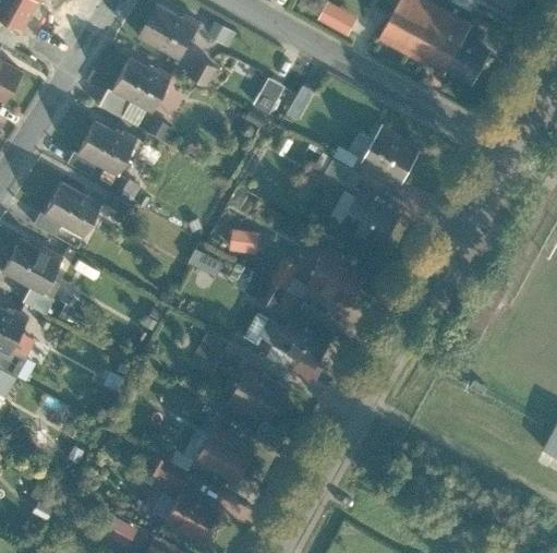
[(0,29),(20,40),(40,0),(0,0),(0,29)]
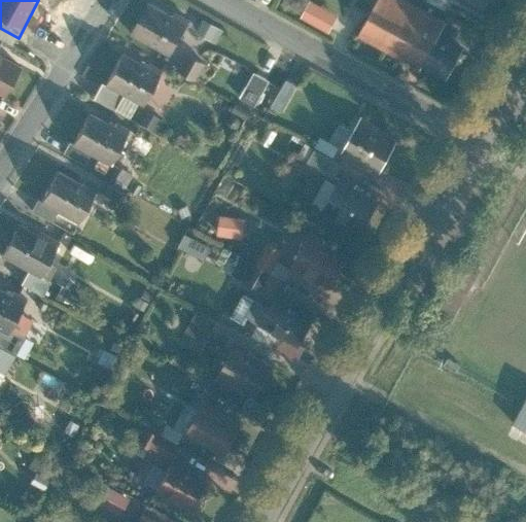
[(391,0),(379,0),(355,42),(417,76),(419,72),(445,87),(463,54),(440,41),(447,29),(391,0)]
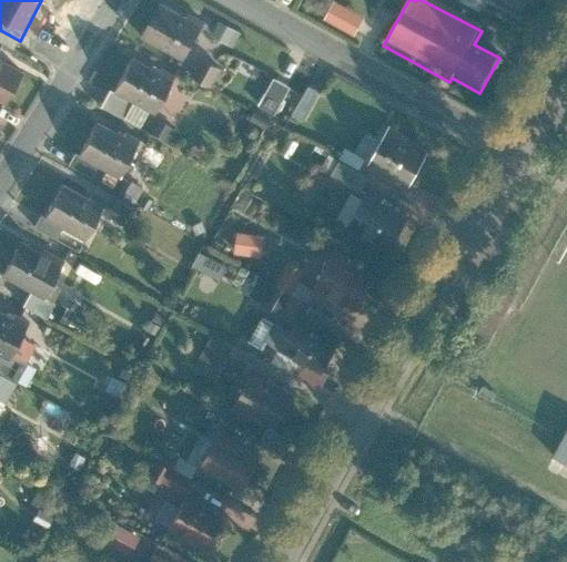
[(532,0),(478,0),(520,22),(532,0)]
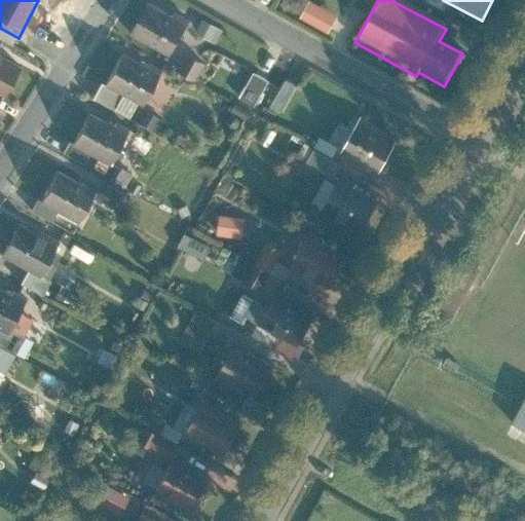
[(311,1),(302,21),(331,35),(341,15),(311,1)]
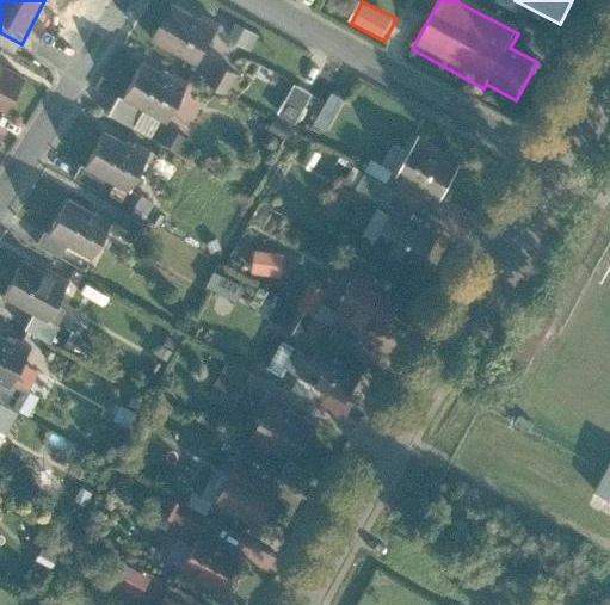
[(198,24),(170,10),(149,49),(195,73),(219,30),(199,20),(198,24)]
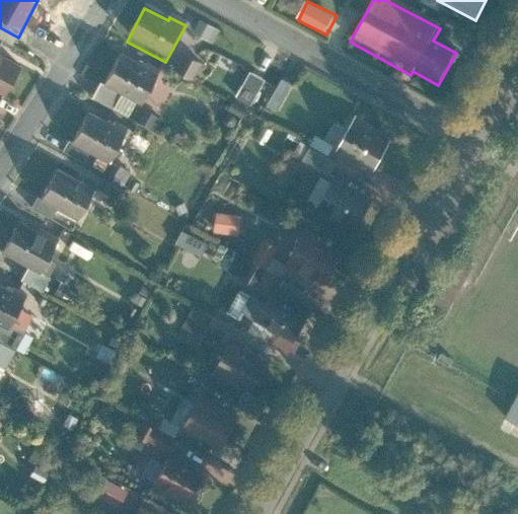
[(144,66),(120,53),(103,85),(121,93),(142,104),(160,69),(146,62),(144,66)]
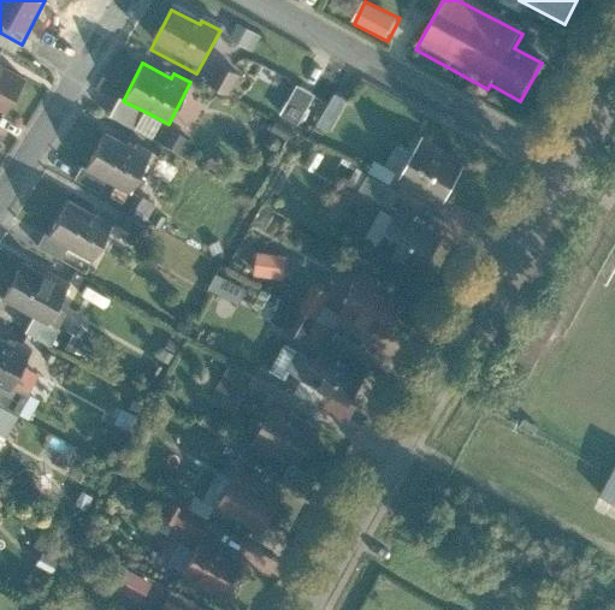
[(0,118),(22,81),(0,69),(0,118)]
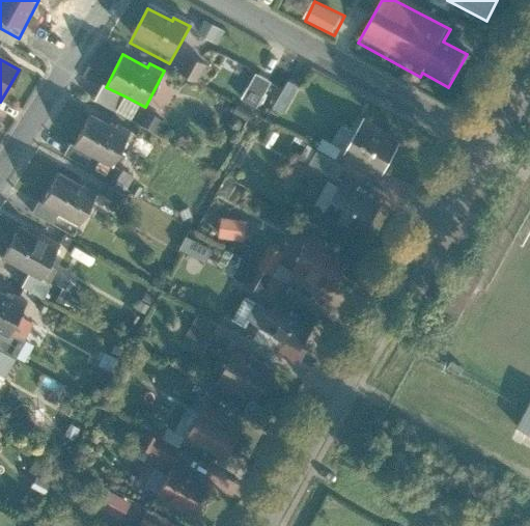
[(243,101),(258,110),(274,83),(258,75),(243,101)]
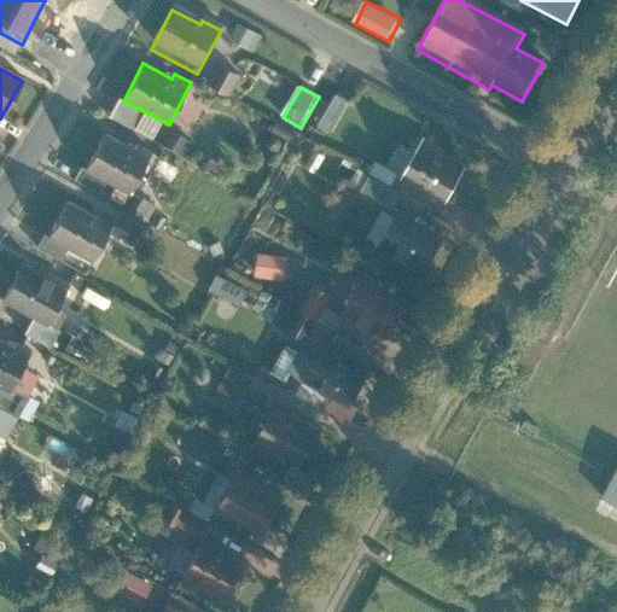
[(335,95),(322,129),(337,135),(349,100),(335,95)]
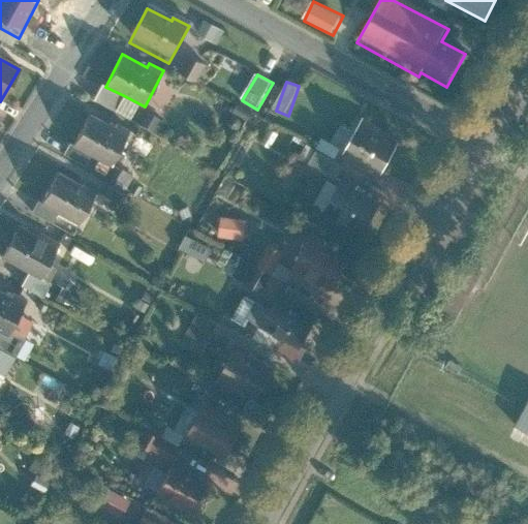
[(115,112),(123,95),(105,87),(97,102),(115,112)]
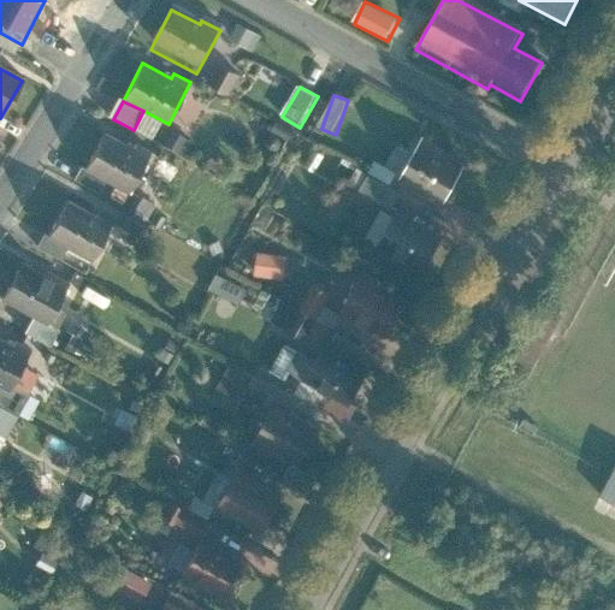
[(104,132),(83,171),(106,182),(129,194),(152,152),(136,143),(134,148),(104,132)]
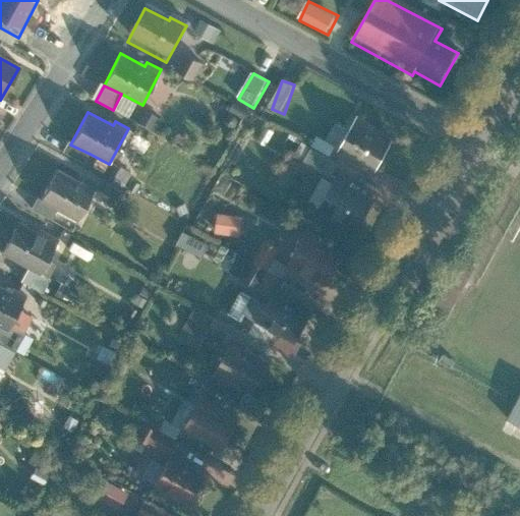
[(372,123),(359,116),(339,152),(376,173),(394,141),(369,127),(372,123)]
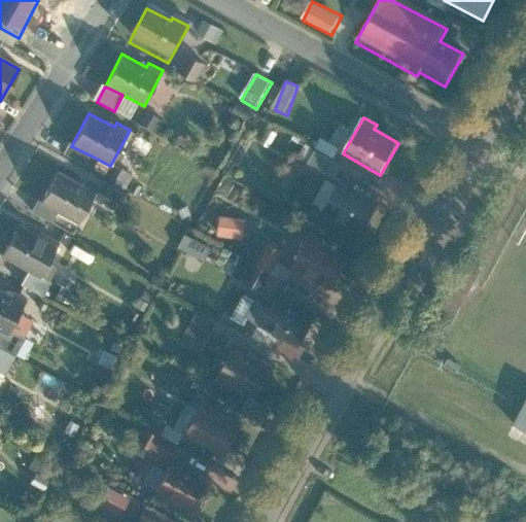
[(342,147),(322,137),(316,147),(336,158),(342,147)]
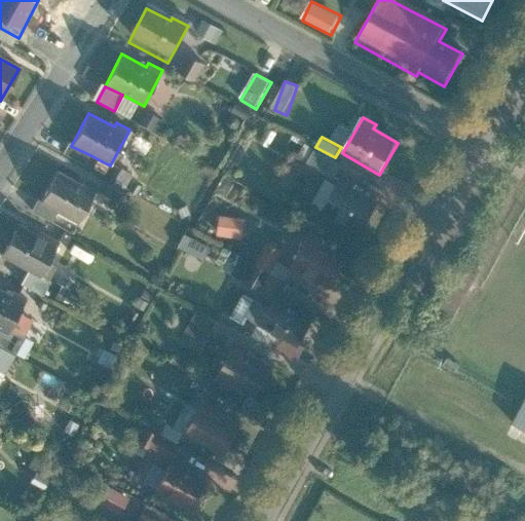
[(90,155),(71,146),(68,144),(62,156),(83,168),(90,155)]
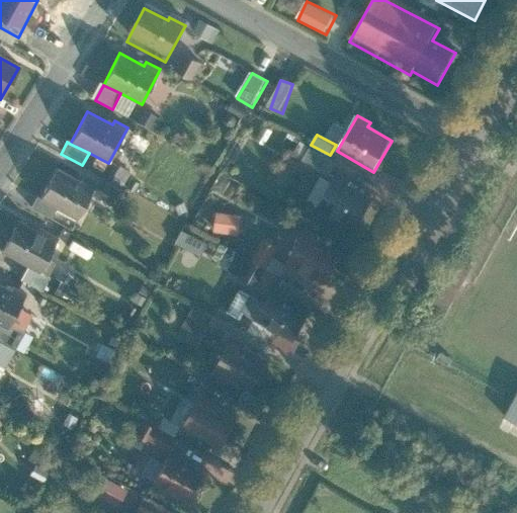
[(311,145),(303,160),(330,175),(338,161),(311,145)]
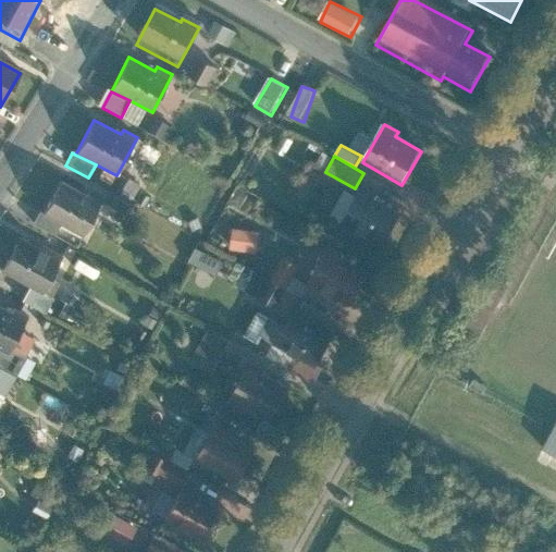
[(60,228),(82,238),(101,203),(61,181),(41,217),(60,228)]
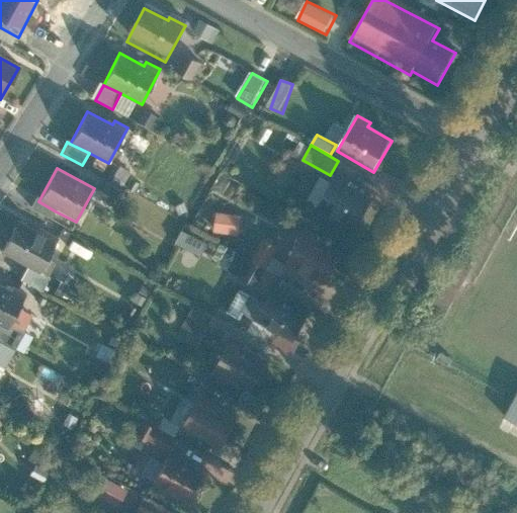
[(316,210),(354,231),(372,197),(349,184),(351,181),(337,174),(316,210)]
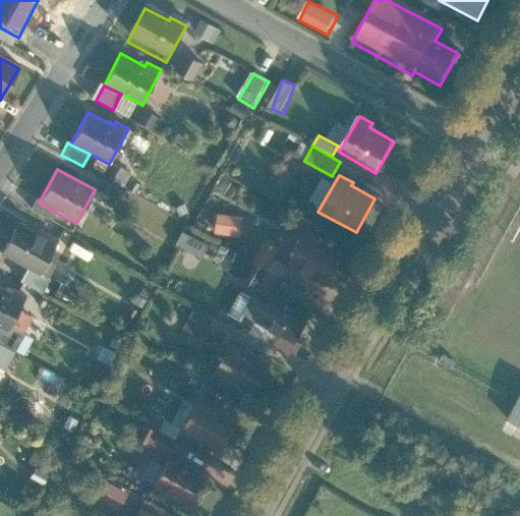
[(50,223),(56,213),(39,203),(35,201),(29,212),(50,223)]
